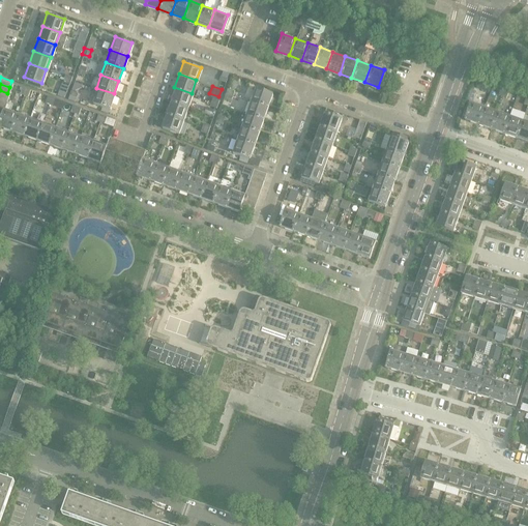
[(254,86),(250,99),(267,106),(271,92),(254,86)]
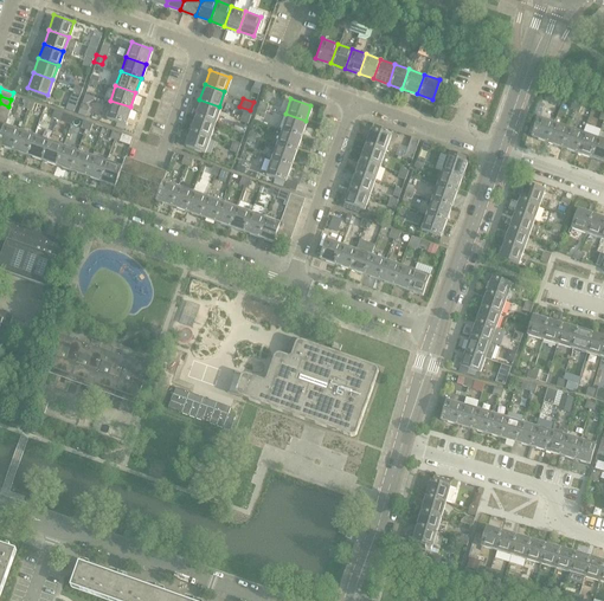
[(537,98),(532,112),(537,115),(539,115),(544,101),(537,98)]
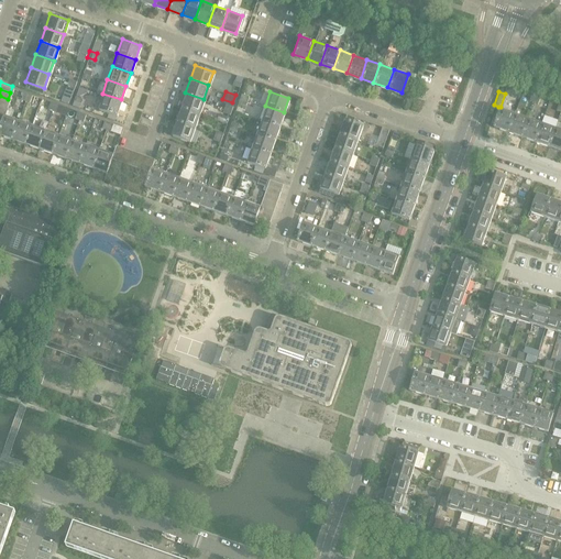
[(185,92),(180,106),(199,112),(204,99),(185,92)]
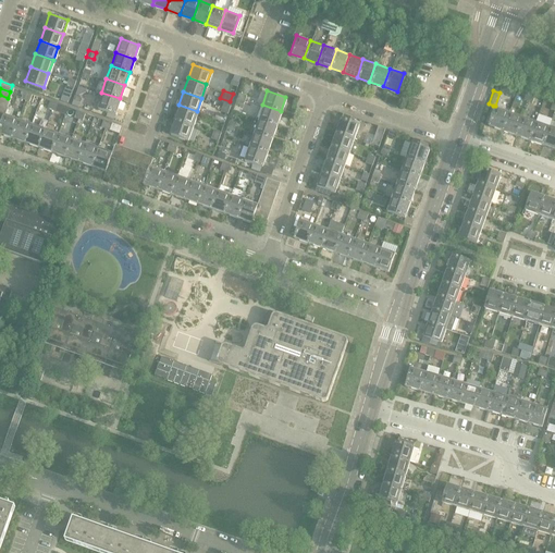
[(120,98),(101,93),(97,106),(114,112),(120,98)]
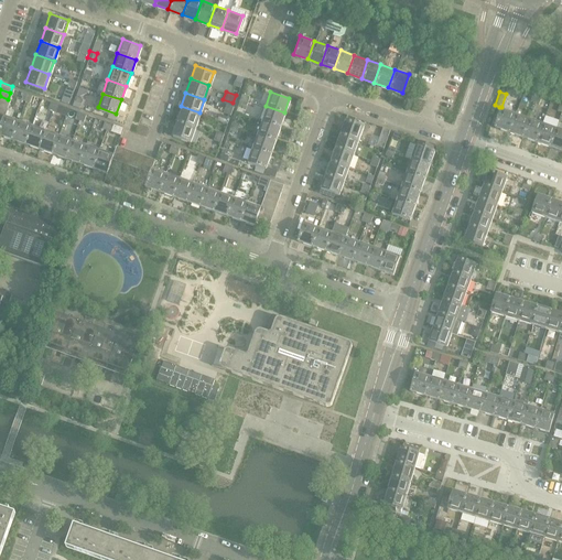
[(57,103),(55,109),(65,112),(67,106),(57,103)]
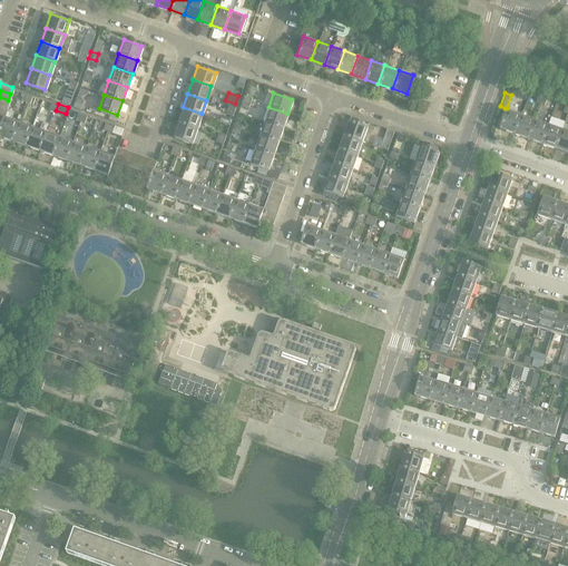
[(183,107),(178,122),(196,127),(202,114),(183,107)]
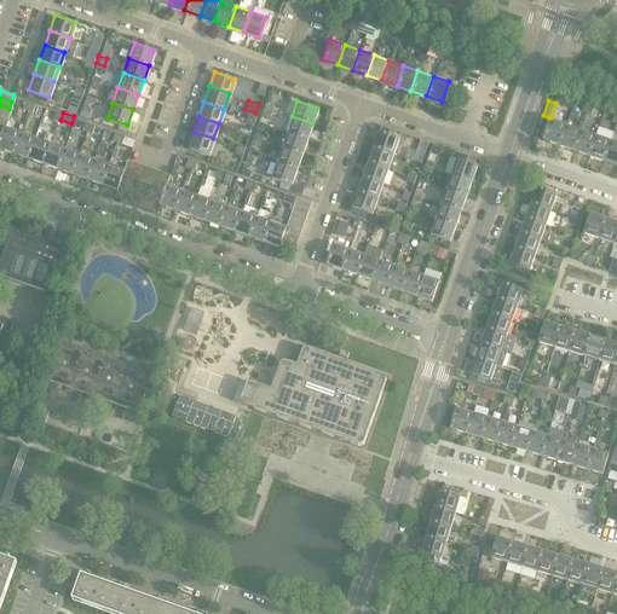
[(312,123),(292,116),(286,131),(306,138),(312,123)]
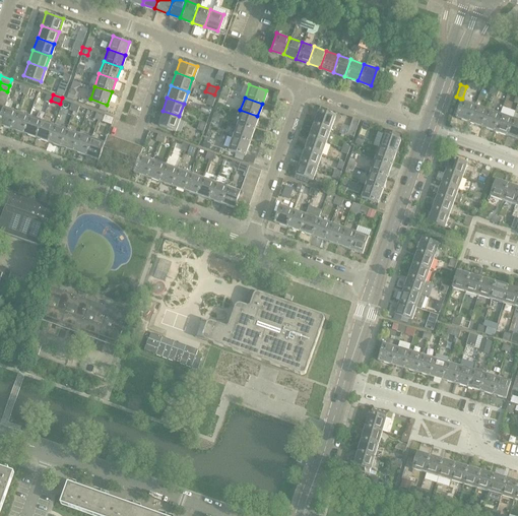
[(454,115),(467,120),(473,103),(462,99),(460,99),(454,115)]
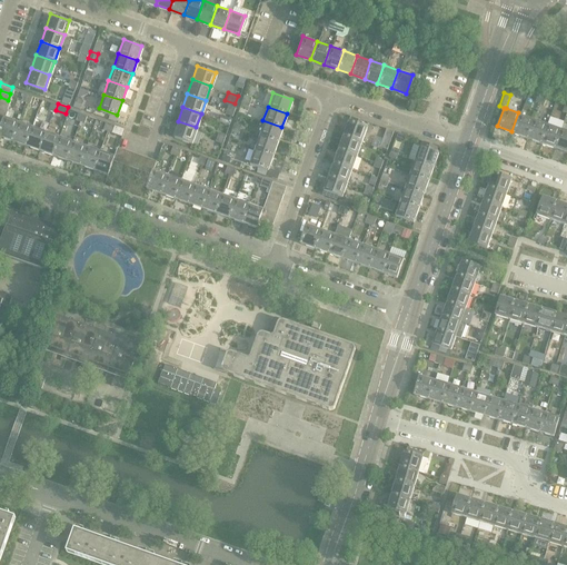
[(533,118),(518,112),(511,131),(526,136),(533,118)]
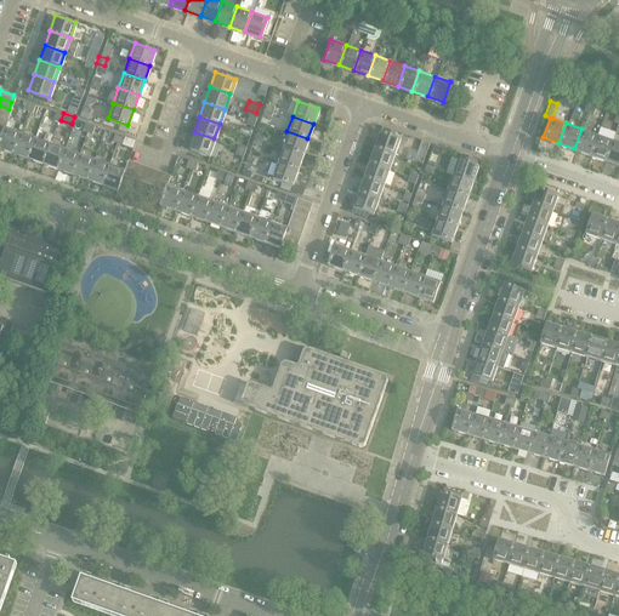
[(4,125),(1,130),(0,133),(0,147),(11,150),(18,130),(4,125)]
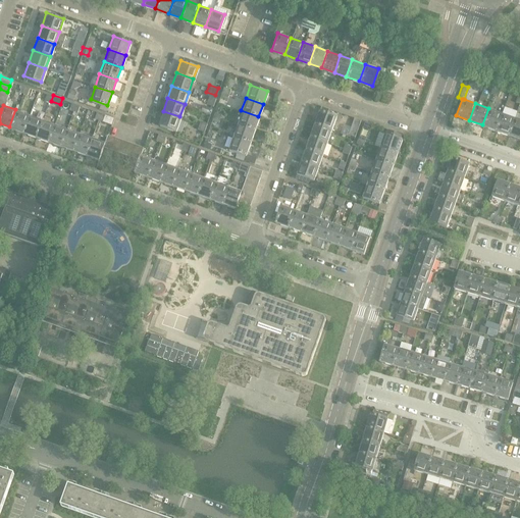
[(501,112),(488,108),(482,124),(495,128),(501,112)]
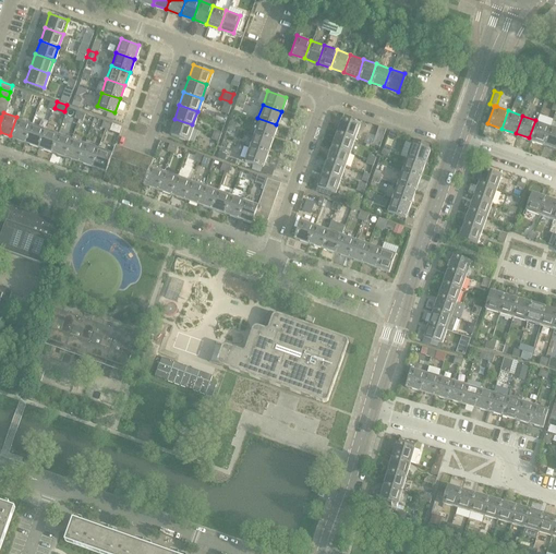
[(29,122),(16,117),(10,135),(23,140),(29,122)]
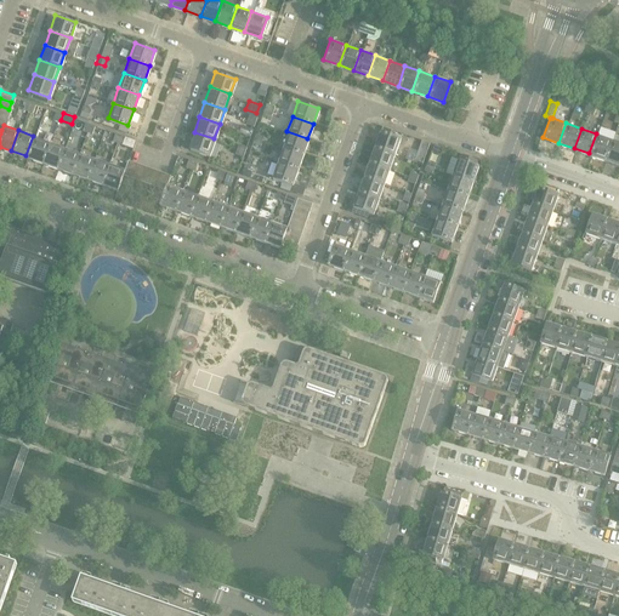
[(379,130),(373,144),(393,152),(399,137),(379,130)]
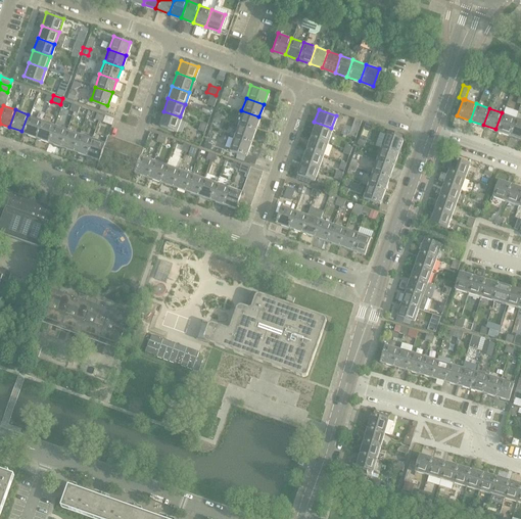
[(258,116),(241,110),(237,123),(254,129),(258,116)]
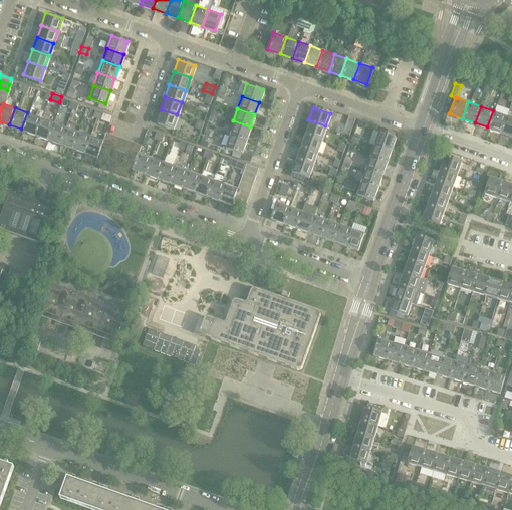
[(173,128),(177,114),(161,109),(156,121),(173,128)]
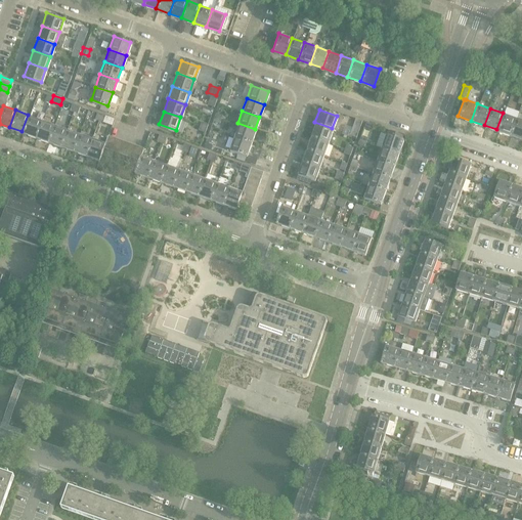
[(515,117),(503,113),(496,129),(509,134),(515,117)]
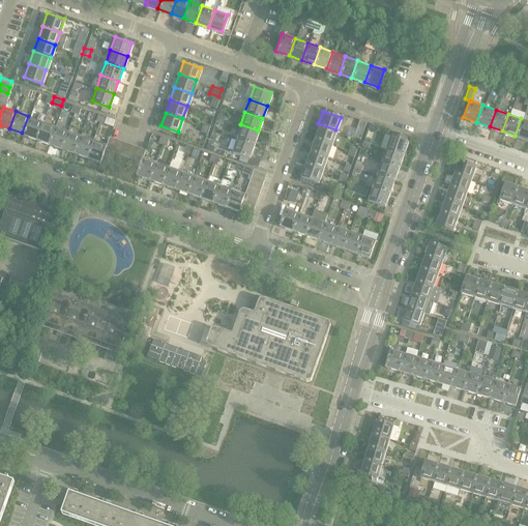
[(41,120),(28,116),(22,133),(35,138),(41,120)]
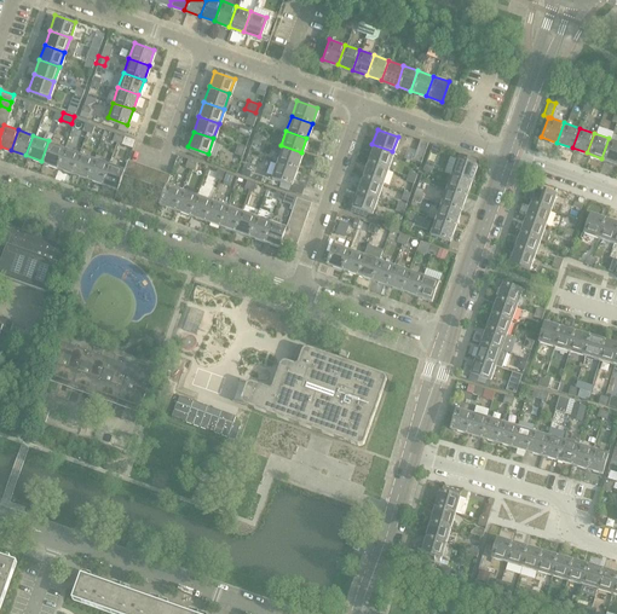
[(616,161),(616,140),(609,138),(601,158),(616,163),(616,161)]
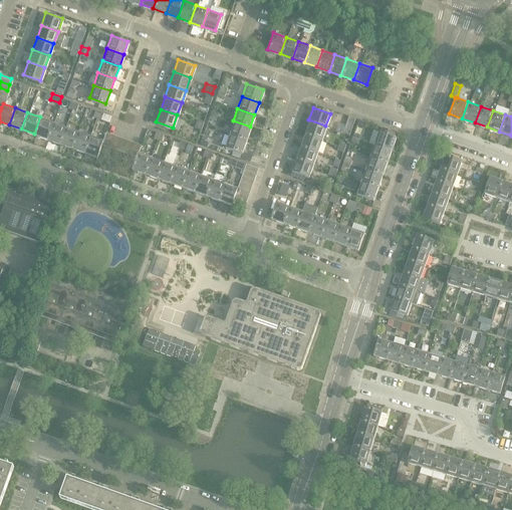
[(52,121),(40,116),(34,134),(46,138),(52,121)]
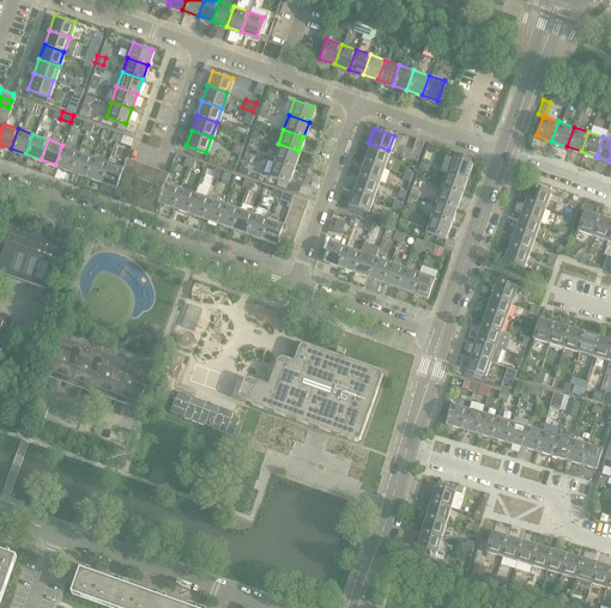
[(427,140),(424,147),(434,151),(436,144),(427,140)]
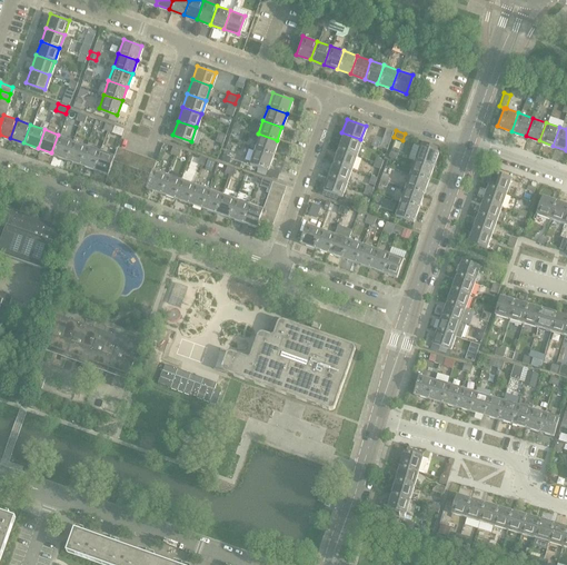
[(341,132),(337,147),(356,152),(360,139),(341,132)]
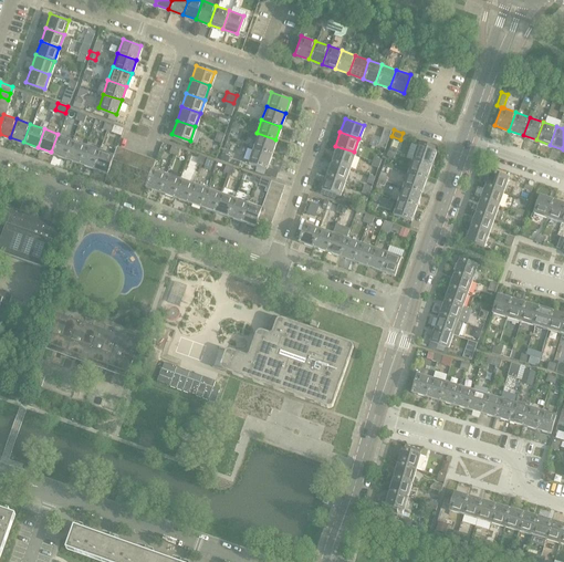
[(275,139),(257,133),(252,146),(271,153),(275,139)]
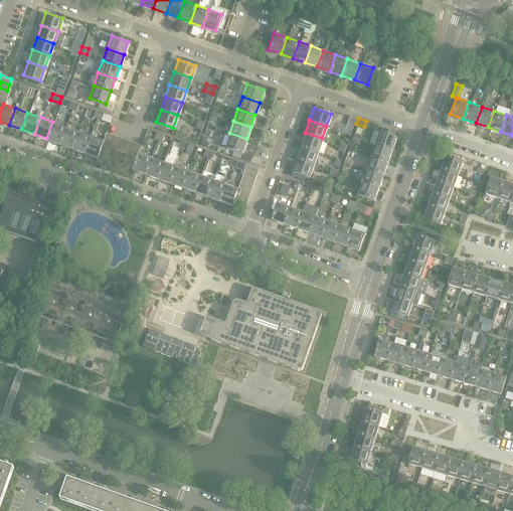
[(64,126),(52,122),(46,138),(58,143),(64,126)]
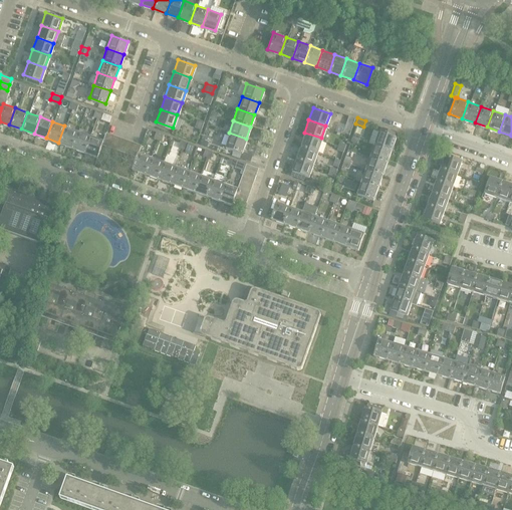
[(77,130),(64,125),(58,143),(71,147),(77,130)]
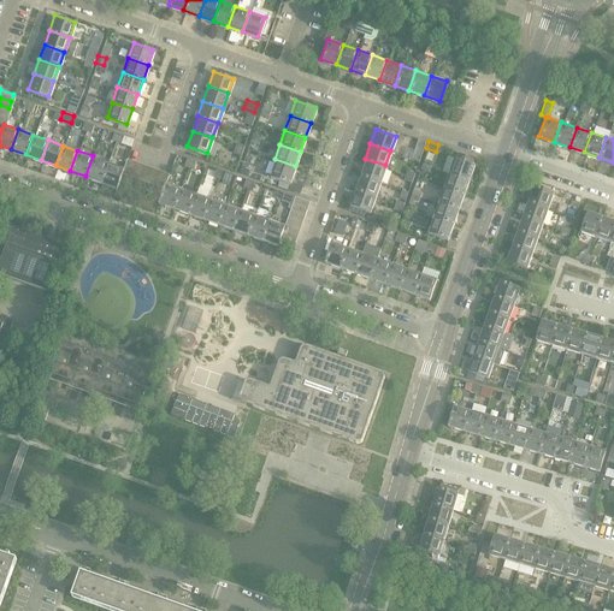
[(455,150),(453,155),(471,161),(472,156),(455,150)]
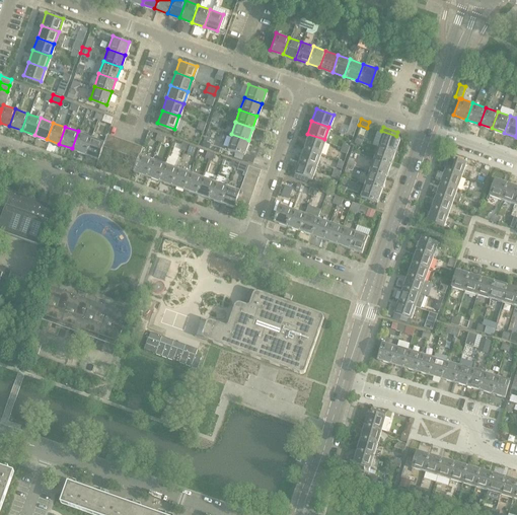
[(90,136),(78,131),(72,148),(84,152),(90,136)]
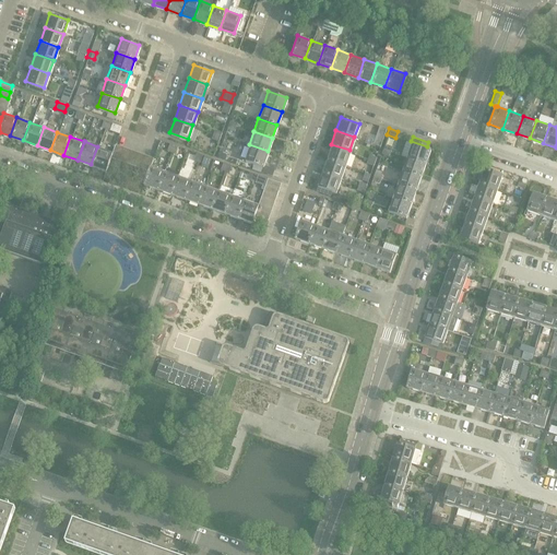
[(411,141),(406,155),(424,162),(429,148),(427,146),(411,141)]
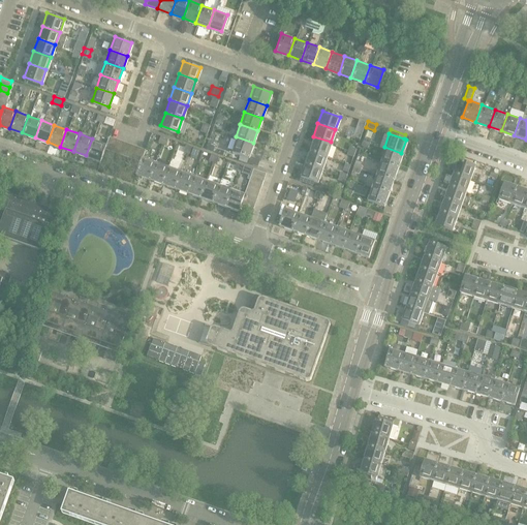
[(107,134),(104,143),(103,147),(110,149),(114,136),(107,134)]
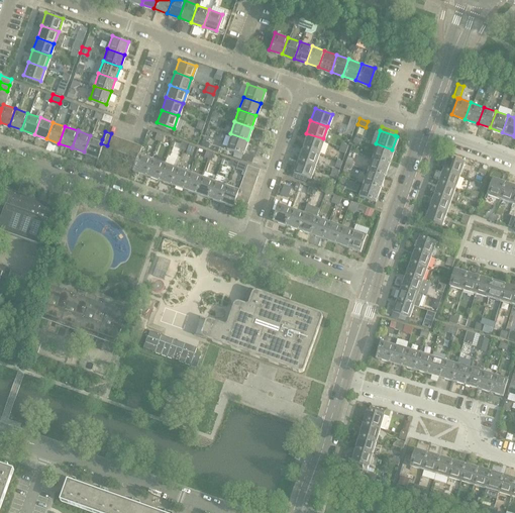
[(117,135),(111,133),(107,145),(113,147),(117,135)]
